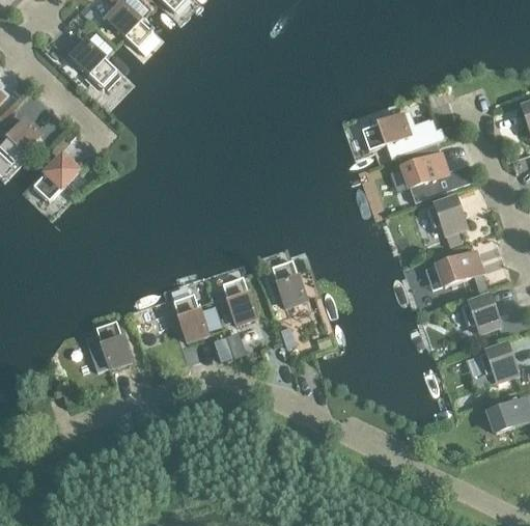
[(162,0),(173,10),(183,0),(162,0)]
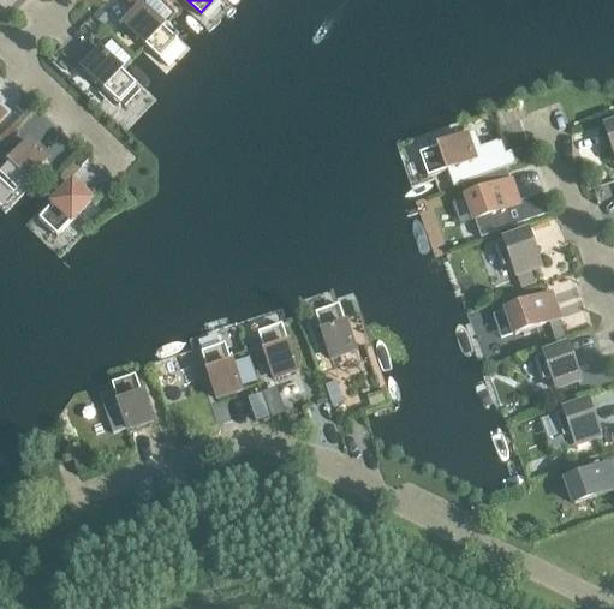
[(159,57),(177,37),(142,4),(124,22),(159,57)]
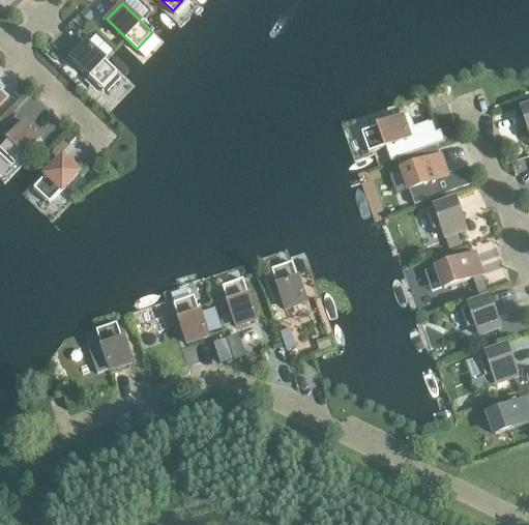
[(87,19),(93,12),(85,4),(79,10),(87,19)]
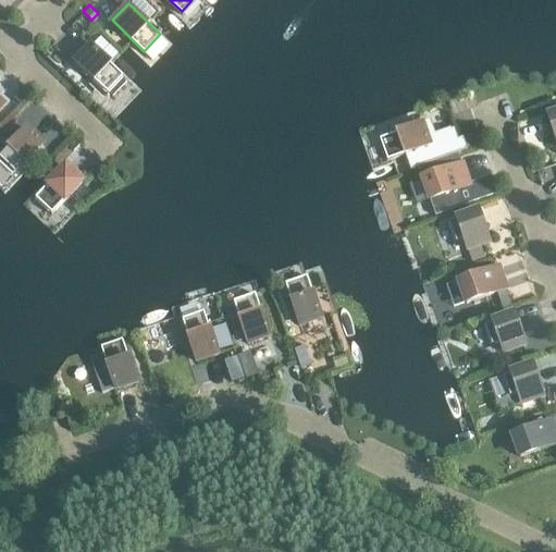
[(90,43),(74,60),(107,90),(123,73),(108,60),(116,51),(99,34),(90,43)]
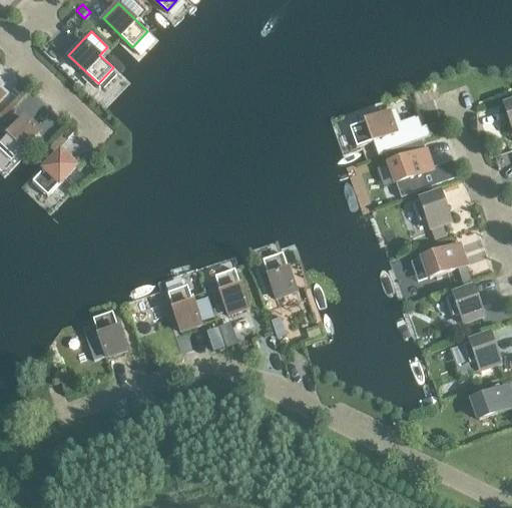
[(17,86),(22,91),(29,83),(24,78),(17,86)]
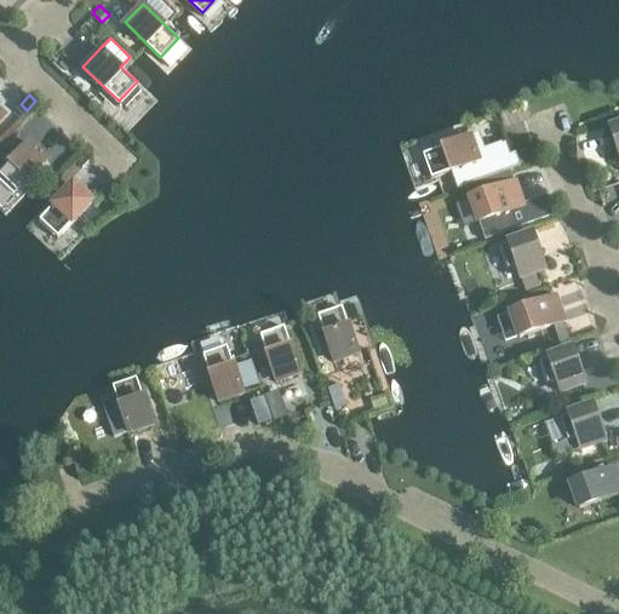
[(618,121),(608,126),(618,156),(618,121)]
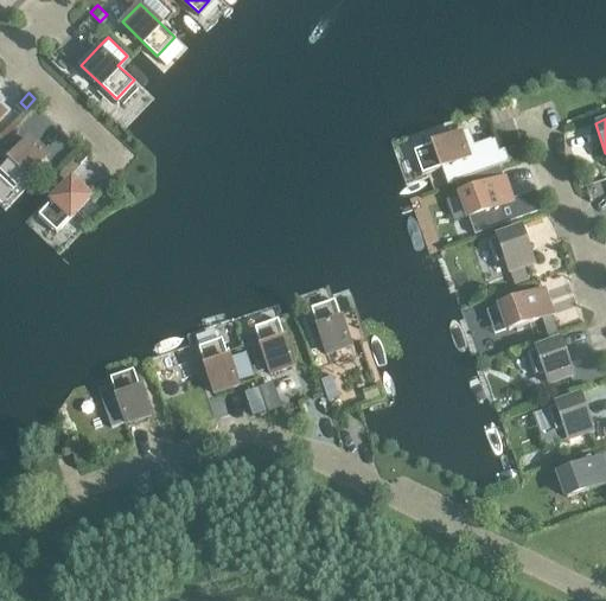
[(458,132),(413,147),(421,172),(441,165),(446,180),(509,159),(504,146),(498,148),(493,136),(490,138),(490,136),(473,142),(467,128),(458,132)]
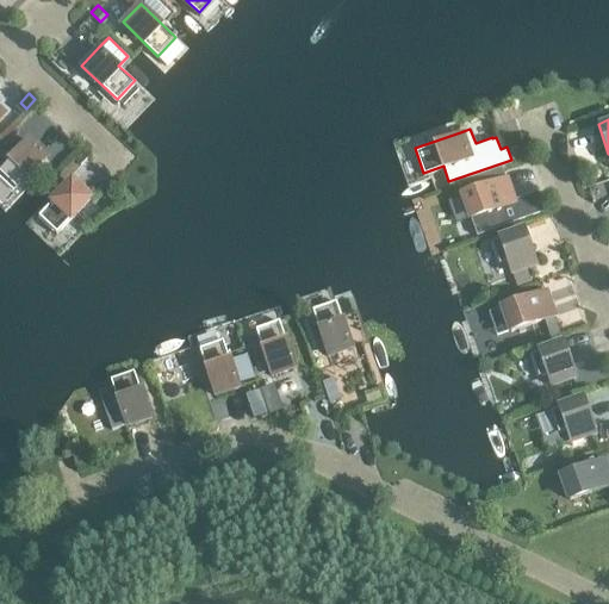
[(0,178),(13,190),(47,155),(28,137),(0,166),(0,178)]
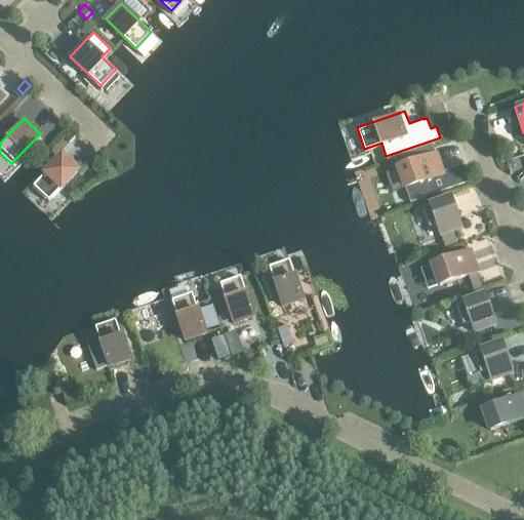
[(449,122),(436,126),(440,137),(453,132),(449,122)]
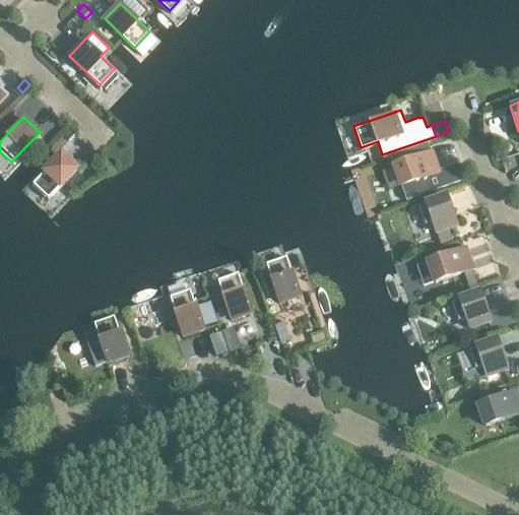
[(394,165),(381,169),(387,188),(401,183),(406,182),(411,196),(463,178),(457,161),(437,169),(431,150),(394,163),(394,165)]
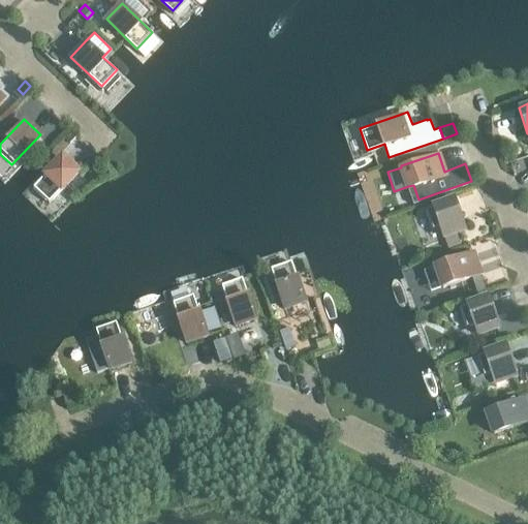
[(49,201),(78,170),(61,154),(32,185),(49,201)]
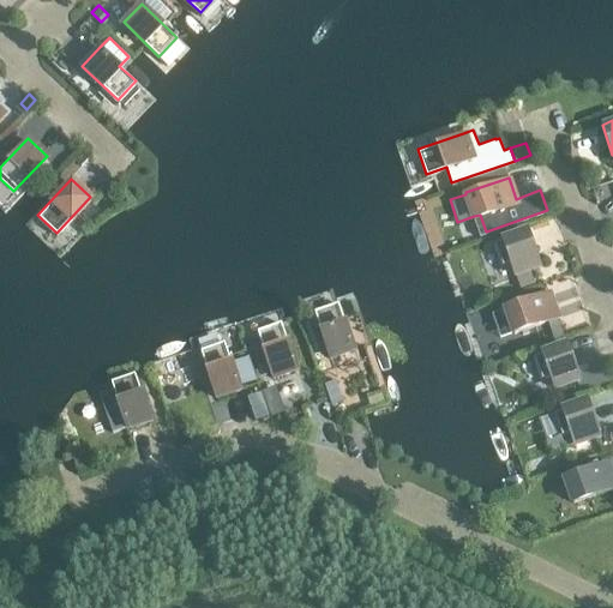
[(514,271),(539,263),(527,229),(494,241),(502,263),(510,260),(514,271)]
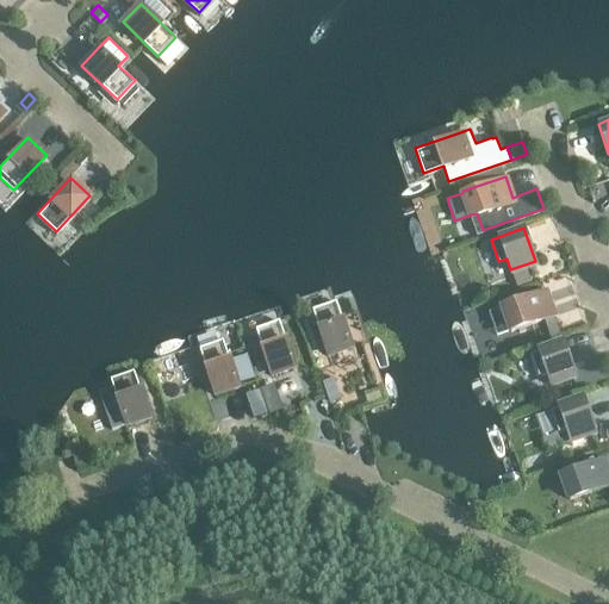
[(527,268),(526,265),(511,269),(513,274),(516,284),(529,279),(527,268)]
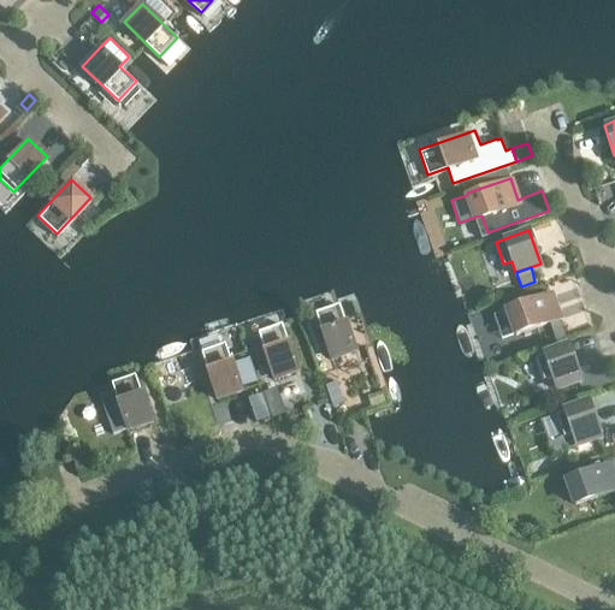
[(515,331),(559,315),(550,291),(507,307),(515,331)]
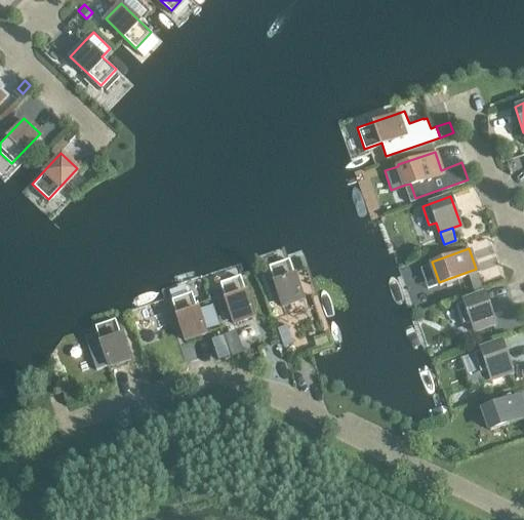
[(303,296),(288,257),(268,265),(281,304),(303,296)]
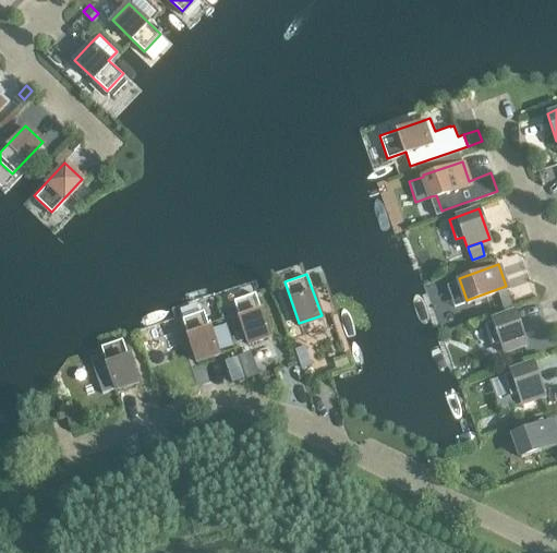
[(510,303),(506,288),(505,287),(496,289),(501,305),(510,303)]
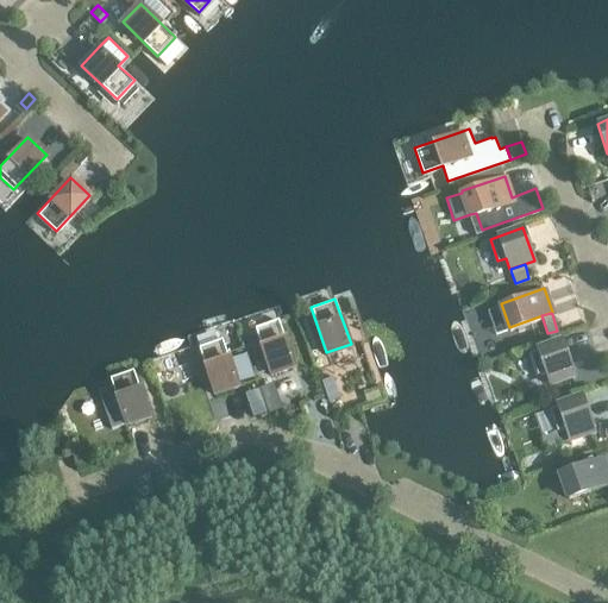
[(294,364),(279,318),(254,326),(270,372),(294,364)]
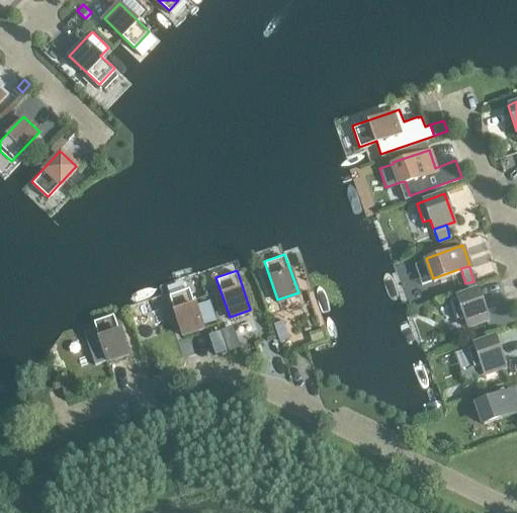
[(188,286),(168,293),(177,320),(182,333),(192,329),(202,326),(201,323),(214,319),(207,298),(194,304),(192,298),(188,286)]
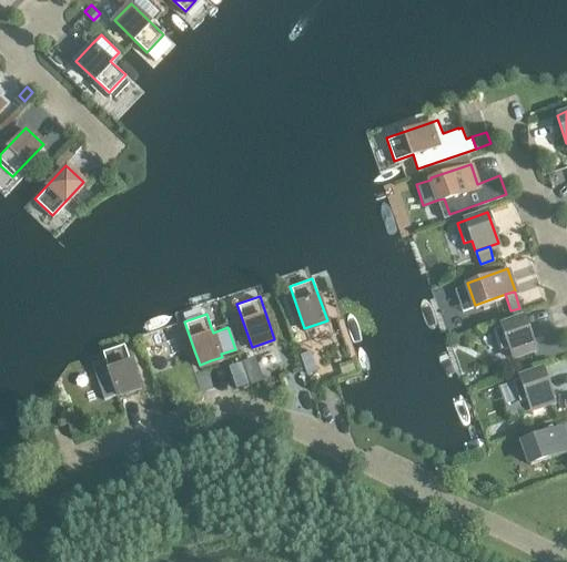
[(512,356),(535,348),(524,316),(493,327),(500,348),(508,345),(512,356)]
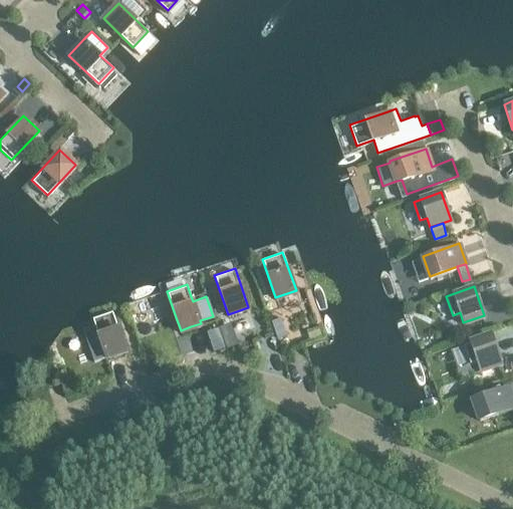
[(93,323),(82,327),(93,359),(105,355),(105,356),(125,349),(114,317),(112,310),(93,317),(91,317),(93,323)]
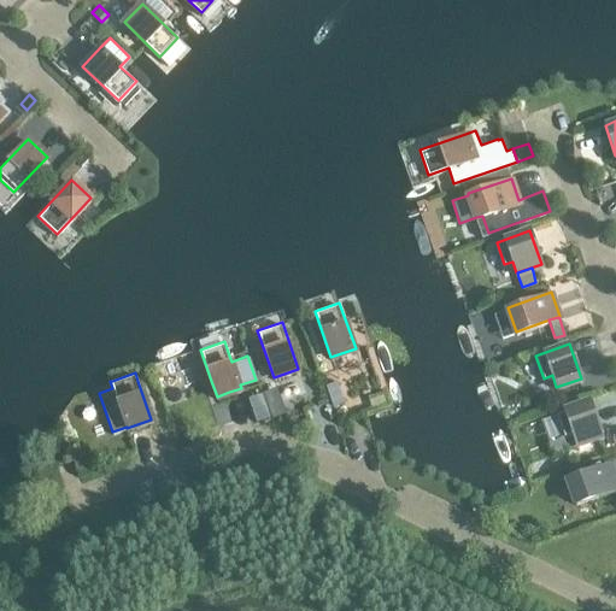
[(332,404),(342,400),(335,379),(324,382),(332,404)]
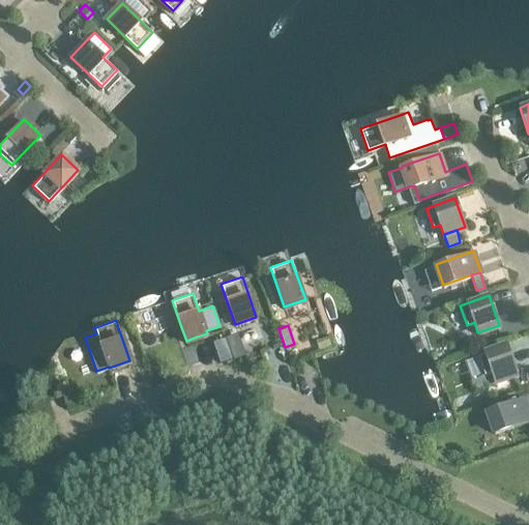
[(244,353),(240,342),(229,346),(233,357),(244,353)]
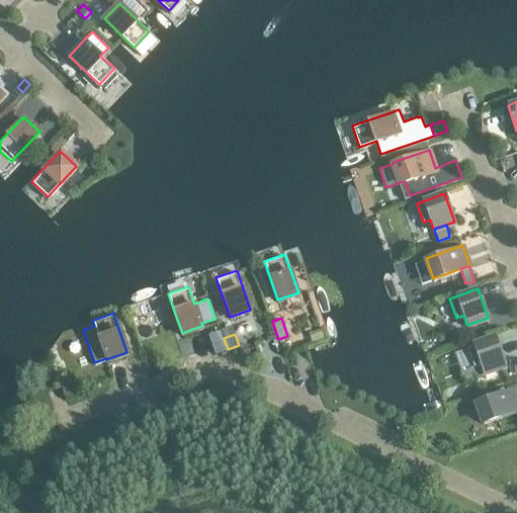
[(484,372),(504,365),(494,337),(466,346),(474,365),(481,362),(484,372)]
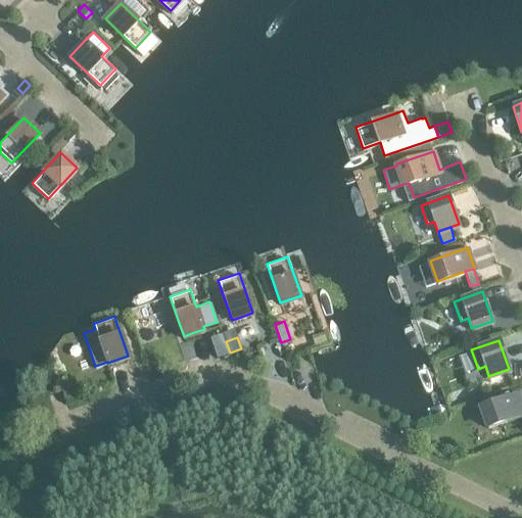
[(228,350),(225,342),(214,346),(217,355),(228,350)]
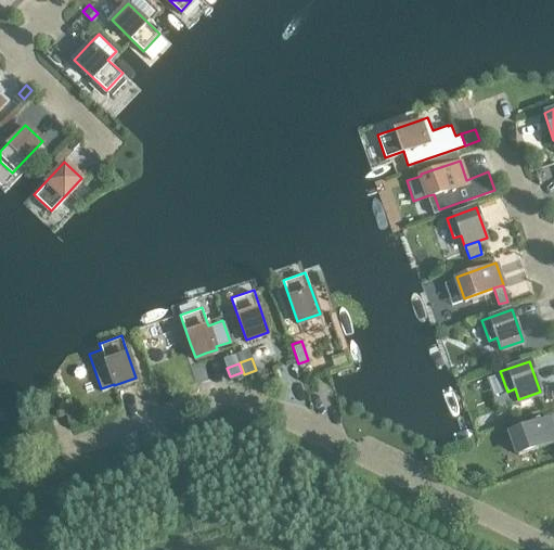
[(517,451),(553,438),(553,431),(549,416),(510,430),(517,451)]
